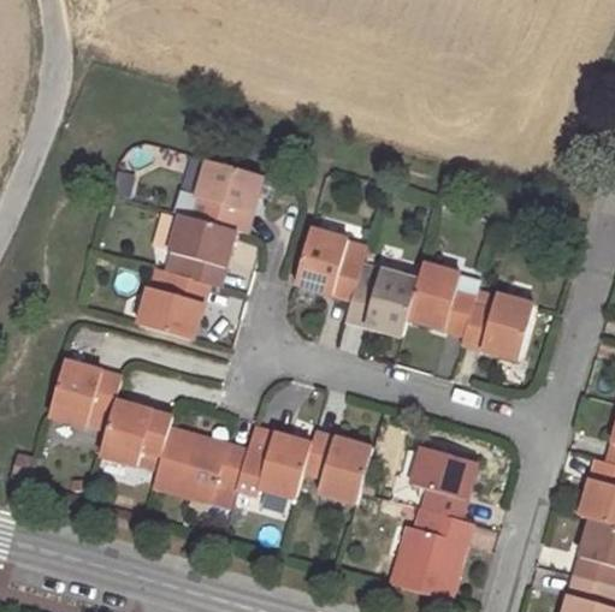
[(205,158),(194,192),(176,188),(170,211),(178,213),(232,229),(243,232),(260,174),(205,158)]
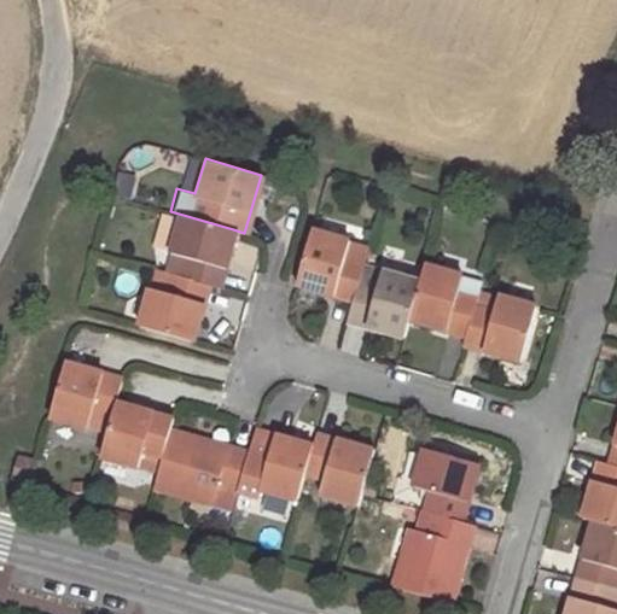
[(133,175),(117,170),(112,191),(127,194),(133,175)]
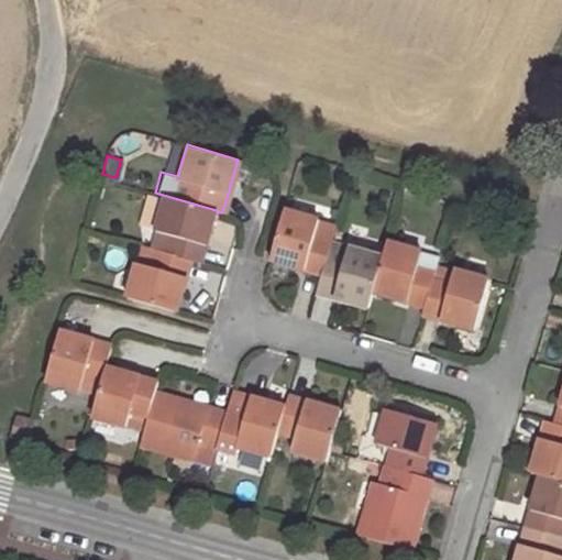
[(212,209),(163,195),(152,231),(167,235),(162,251),(189,259),(198,261),(212,209)]
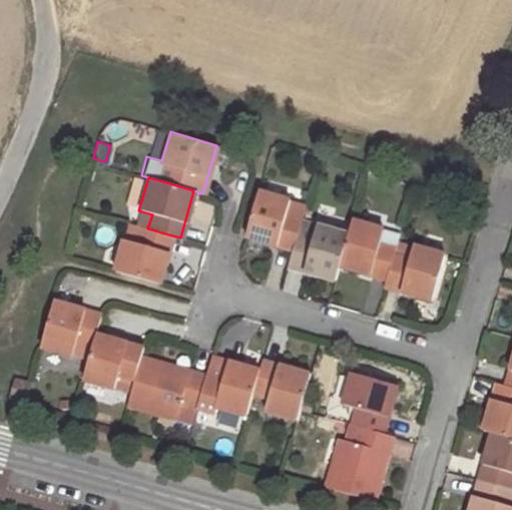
[(257,188),(244,234),(291,247),(296,232),(299,219),(301,215),(289,212),(284,211),(287,197),(257,188)]
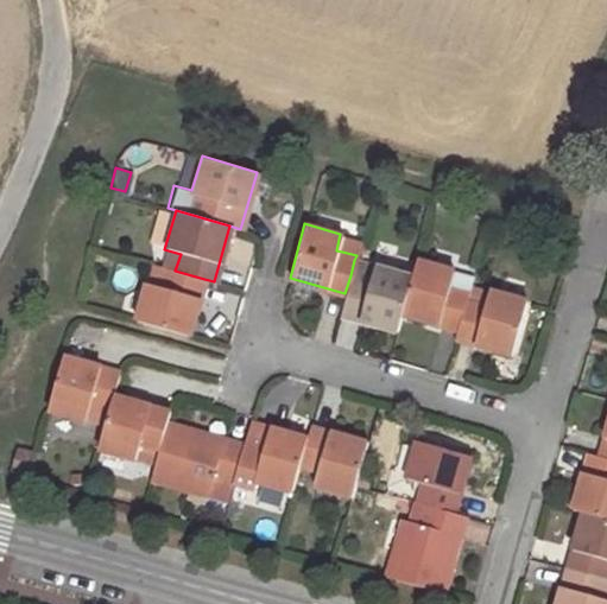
[(347,236),(340,234),(336,250),(342,252),(347,236)]
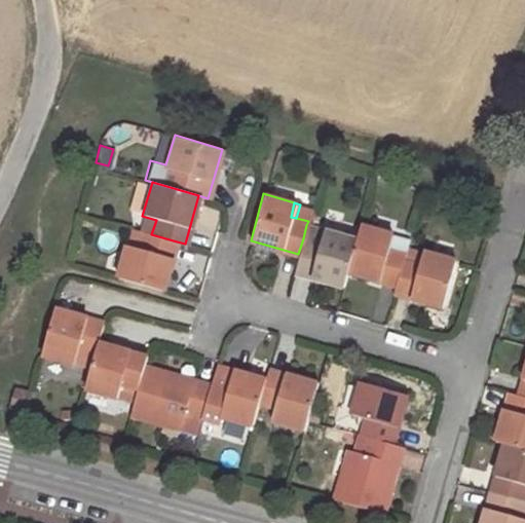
[(138,230),(142,232),(151,234),(156,220),(142,216),(138,230)]
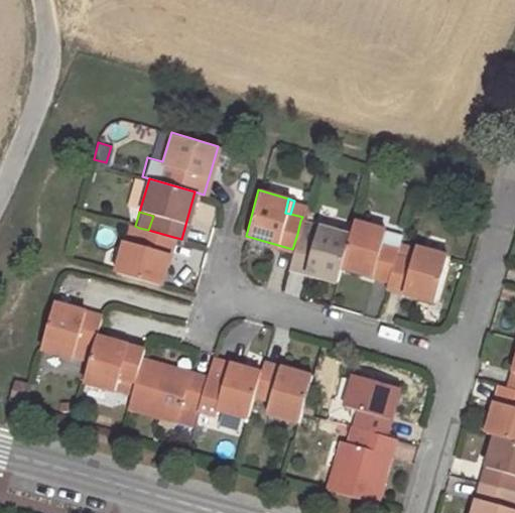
[(349,234),(340,265),(387,279),(394,253),(396,248),(381,242),(385,229),(353,220),(349,234)]
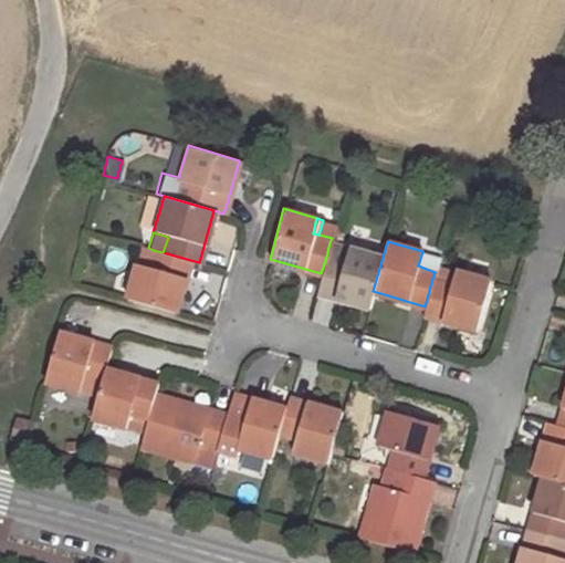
[(326,257),(321,273),(316,292),(368,306),(373,291),(383,257),(347,248),(330,242),(326,257)]
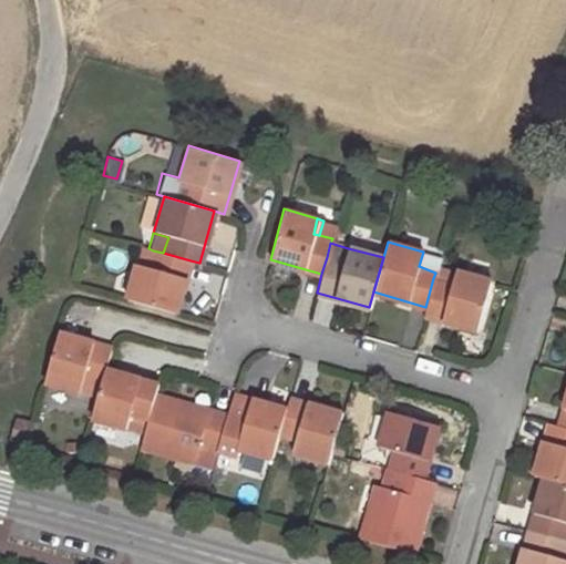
[(148,248),(140,246),(134,264),(148,268),(153,250),(148,248)]
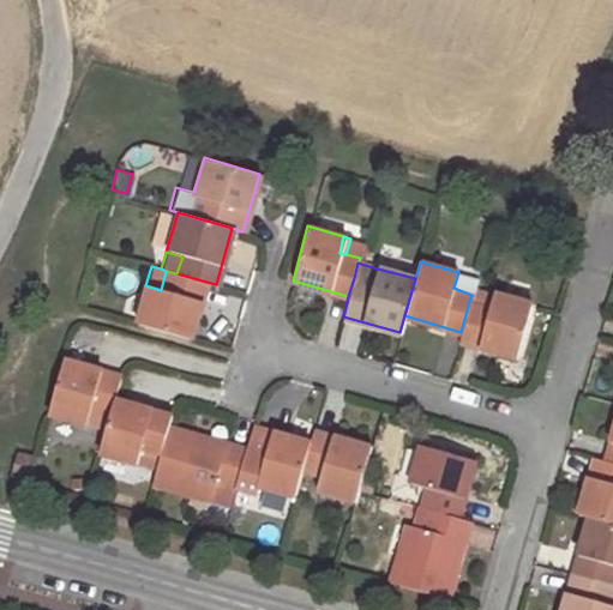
[(145,285),(134,322),(190,338),(206,282),(176,273),(166,271),(161,290),(145,285)]
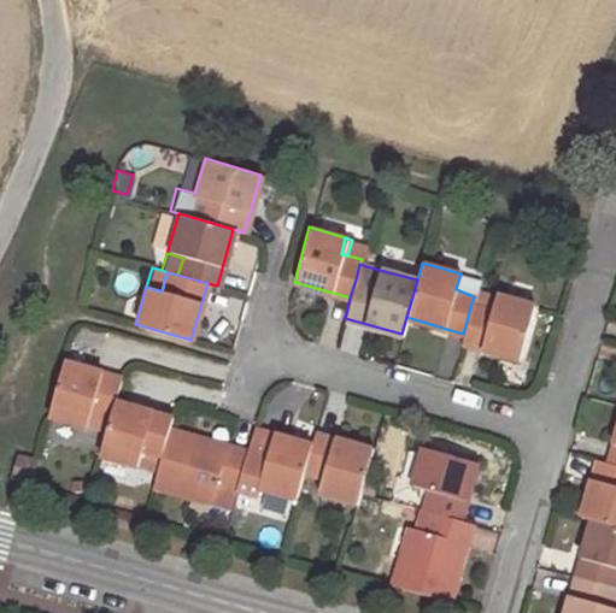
[(474,296),(476,288),(479,278),(461,273),(456,289),(474,296)]
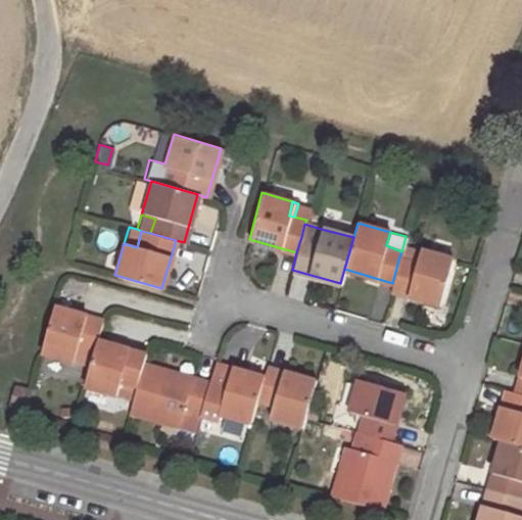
[(401,251),(399,256),(416,262),(420,248),(404,244),(401,251)]
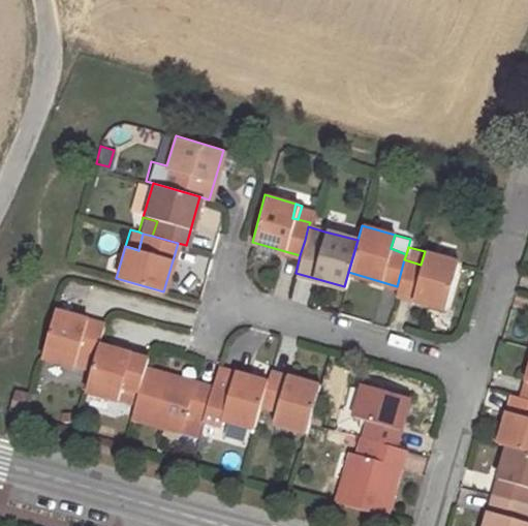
[(404,259),(397,286),(395,292),(443,307),(457,260),(425,251),(421,265),(404,259)]
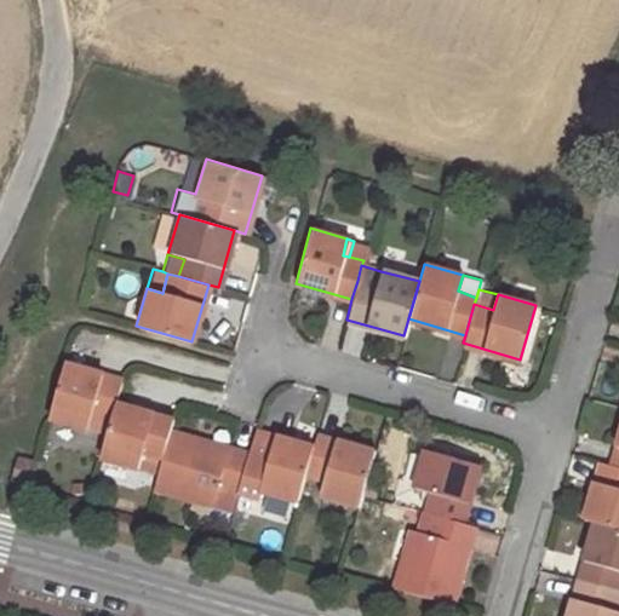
[(62,363),(47,418),(86,429),(90,412),(110,416),(114,402),(121,378),(62,363)]
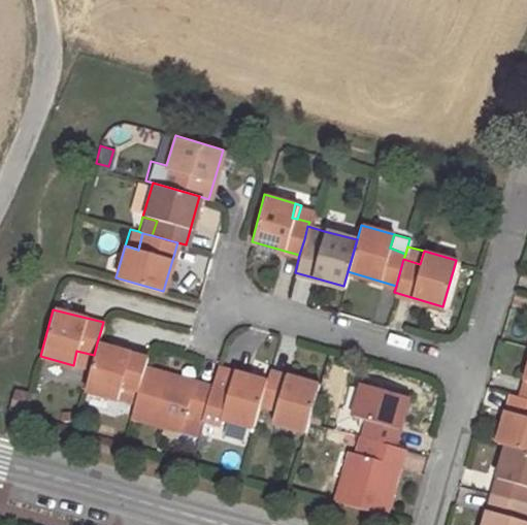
[(94,355),(90,369),(84,388),(116,397),(120,384),(137,388),(143,365),(145,356),(97,342),(94,355)]
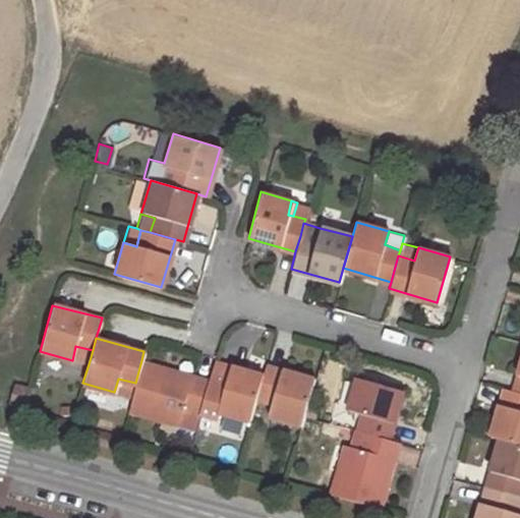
[(75,346),(72,360),(89,364),(93,350),(75,346)]
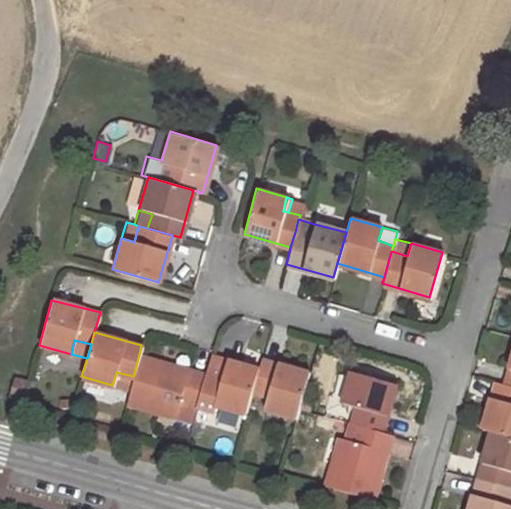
[(510,350),(502,382),(510,385),(510,350)]
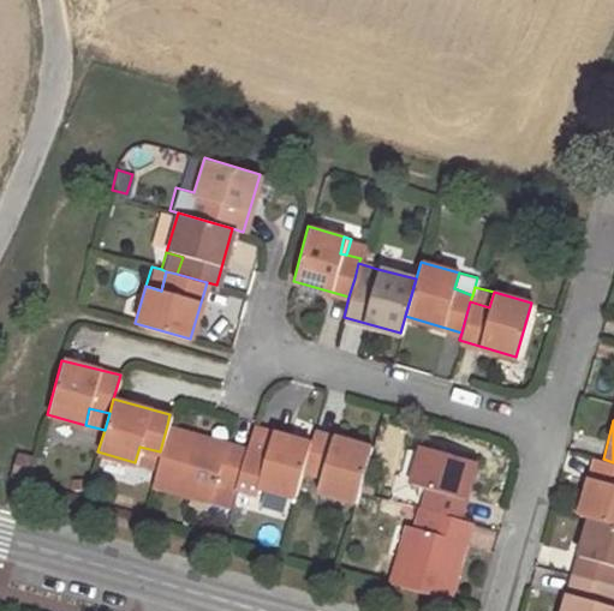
[(160,451),(155,468),(151,484),(188,492),(189,490),(209,495),(215,477),(237,481),(242,465),(246,448),(224,441),(222,447),(201,441),(200,443),(191,442),(194,432),(167,425),(160,451)]
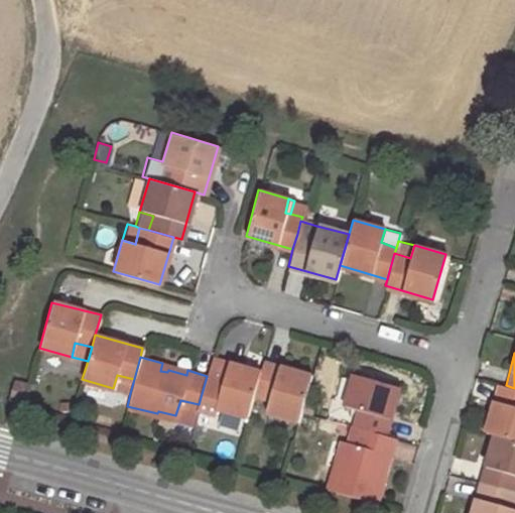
[(212,357),(207,376),(203,390),(199,404),(198,408),(214,412),(216,407),(246,416),(253,393),(259,371),(212,357)]
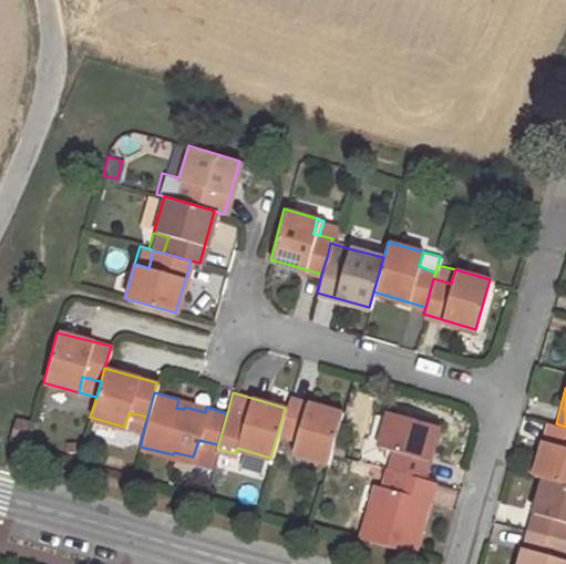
[(285,408),(278,432),(296,438),(291,452),(326,461),(340,412),(288,397),(285,408)]
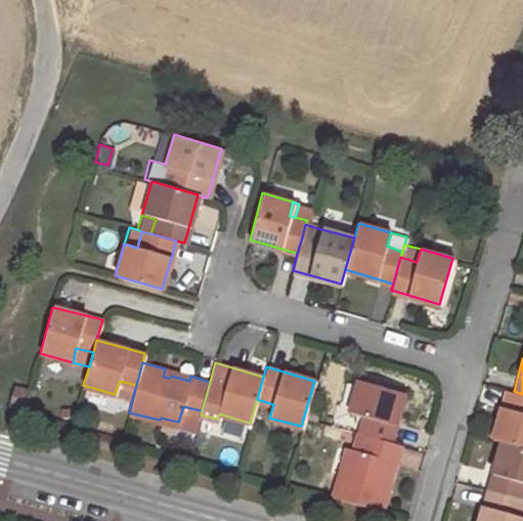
[(190,376),(165,368),(163,377),(170,378),(171,376),(189,381),(190,376)]
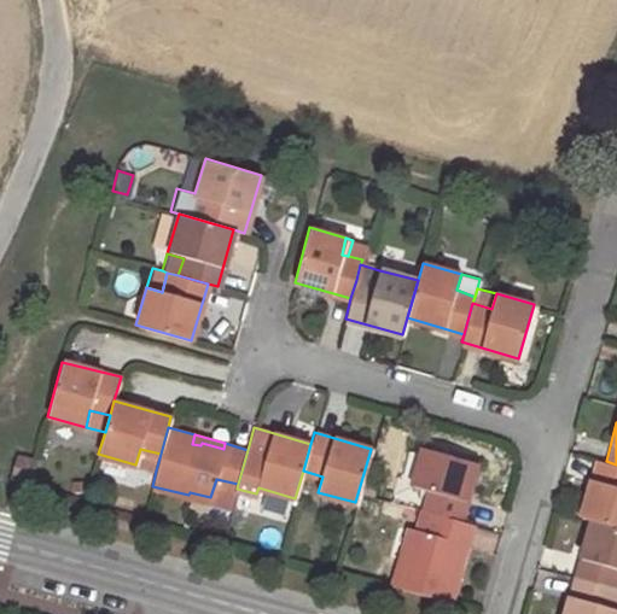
[(421,508),(432,512),(460,519),(477,463),(423,448),(412,485),(428,489),(421,508)]
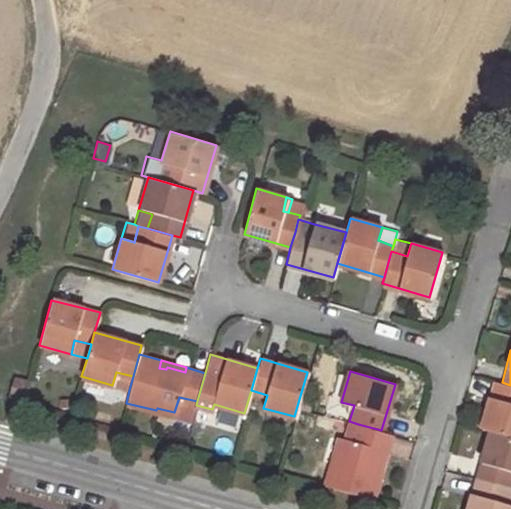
[(116,372),(112,385),(129,390),(133,376),(116,372)]
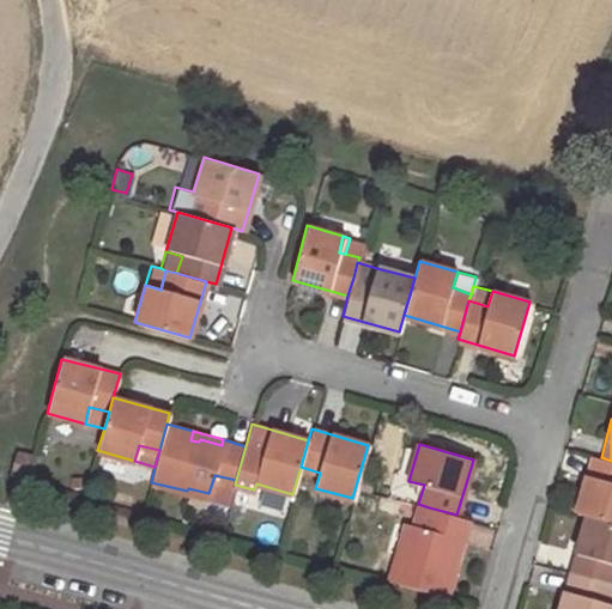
[(8,474),(29,480),(36,455),(17,449),(8,474)]
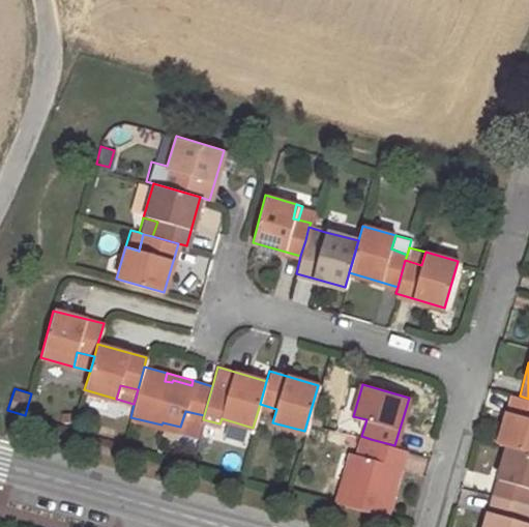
[(498,443),(506,445),(528,451),(528,399),(520,396),(510,393),(498,443)]
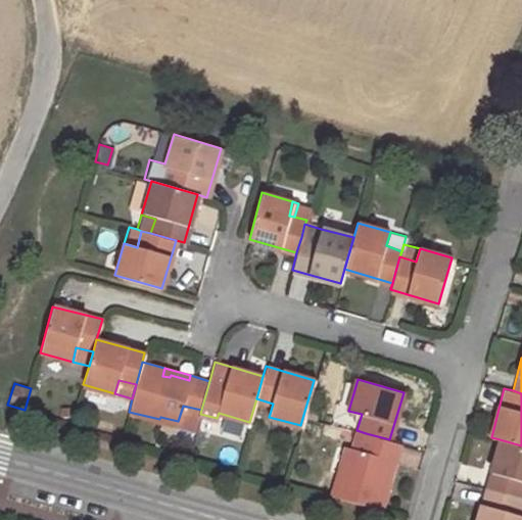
[(183,406),(178,421),(177,424),(195,430),(200,414),(201,410),(183,406)]
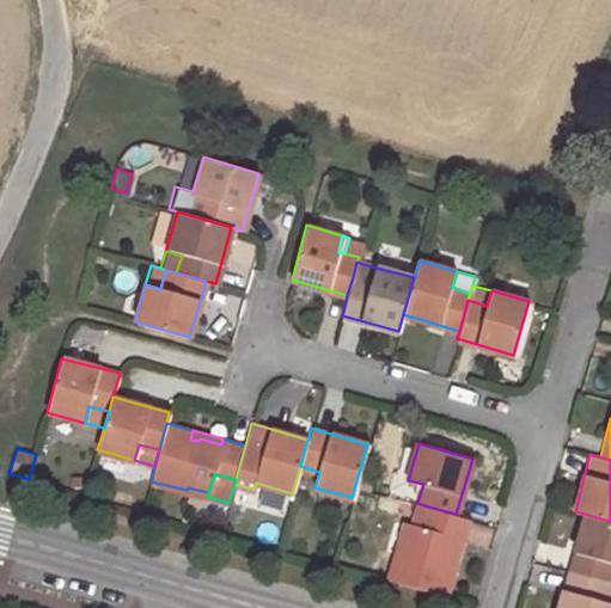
[(403,499),(413,502),(417,503),(423,484),(408,480),(403,499)]
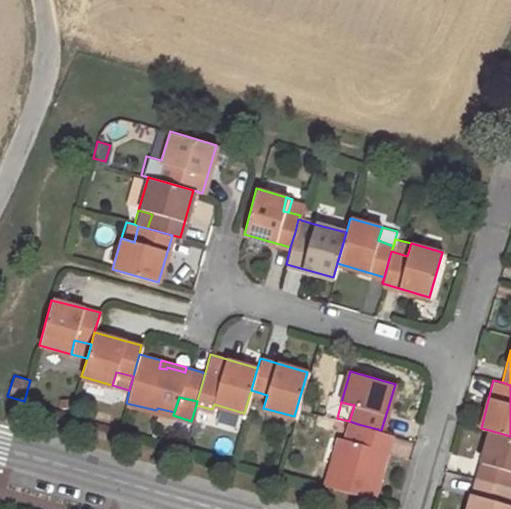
[(345,420),(341,437),(353,440),(358,424),(349,421),(345,420)]
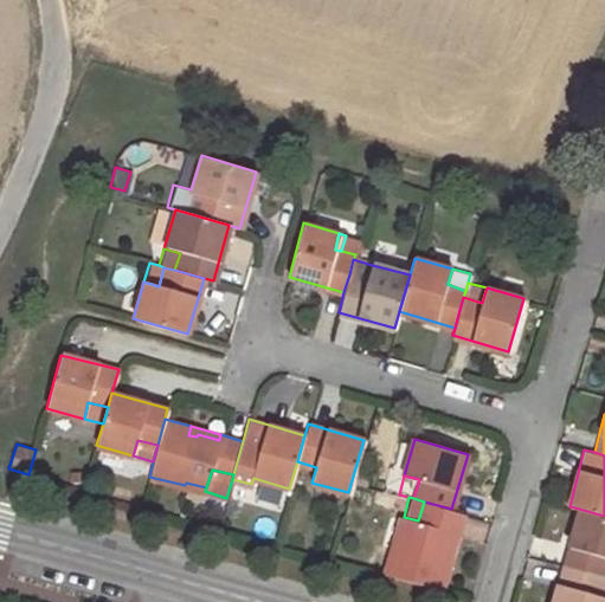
[(394,537),(384,574),(441,590),(449,562),(441,560),(442,554),(445,554),(452,531),(457,532),(462,512),(451,509),(424,502),(418,520),(404,517),(398,537),(394,537)]
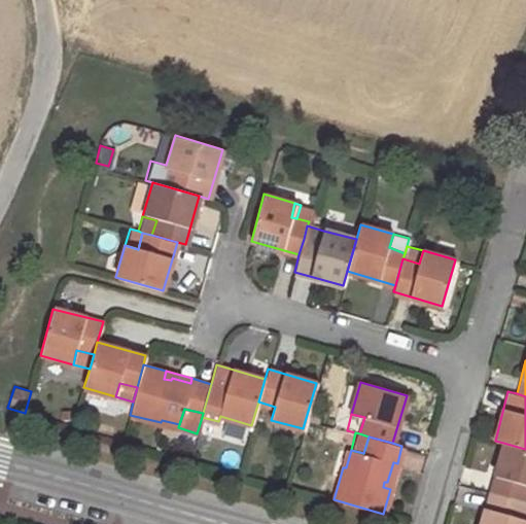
[(525,449),(503,443),(490,490),(524,499),(525,493),(525,449)]
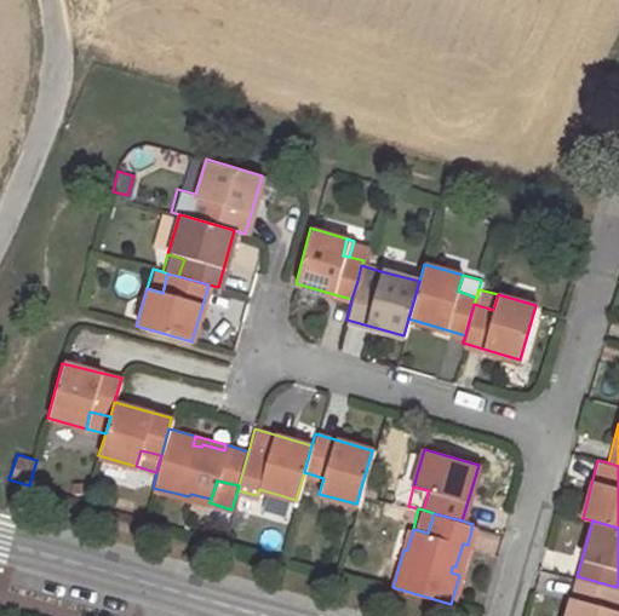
[(459,575),(468,545),(463,543),(456,566),(452,566),(451,573),(459,575)]
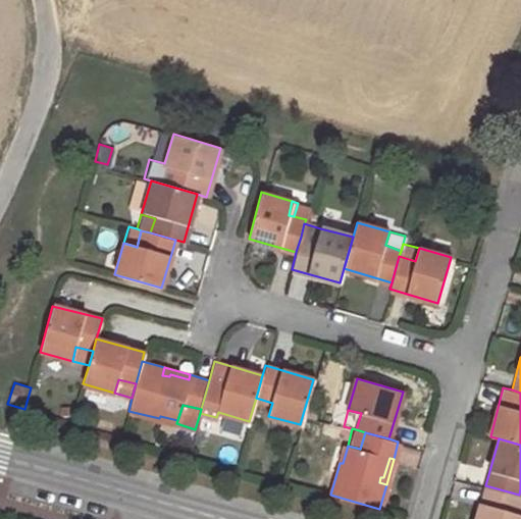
[(485,485),(475,518),(520,518),(520,515),(514,513),(519,495),(485,485)]
